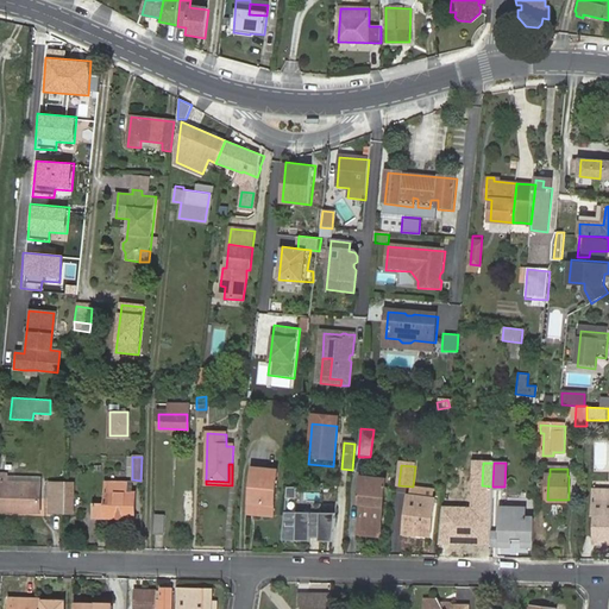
[(253,470),(249,515),(274,518),(278,472),(253,470)]
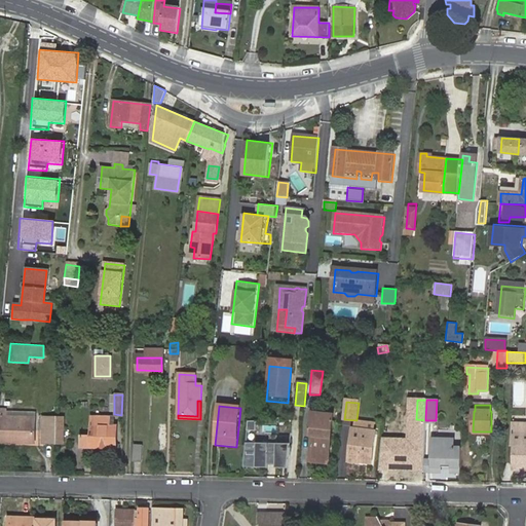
[(34,442),(34,422),(35,410),(6,409),(6,408),(2,408),(1,415),(3,415),(2,421),(2,441),(34,442)]
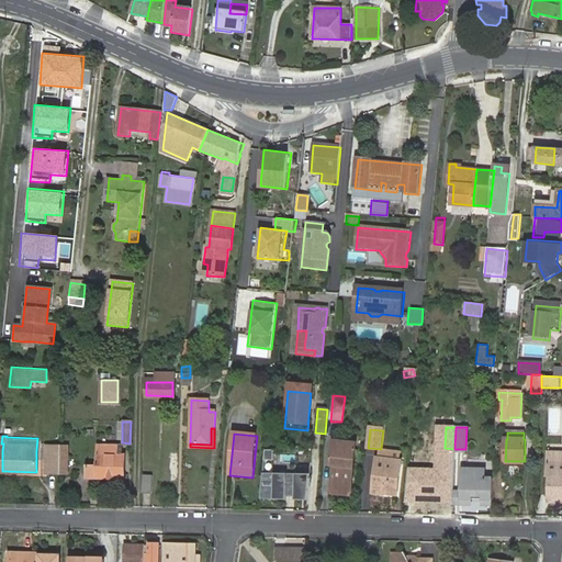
[(334,465),(332,489),(340,490),(339,494),(350,495),(357,444),(334,441),(332,464),(334,465)]
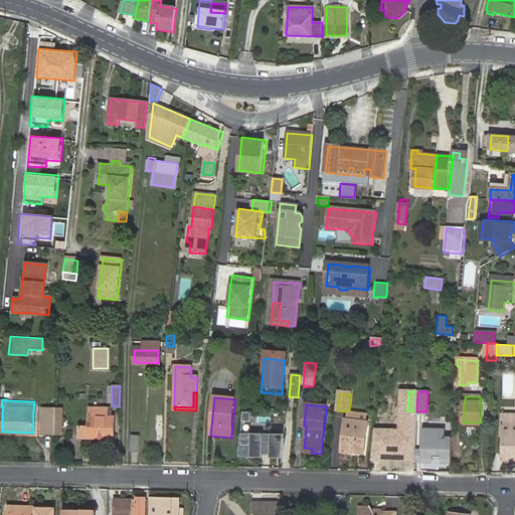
[(78,424),(78,436),(89,436),(89,438),(114,438),(114,415),(107,415),(107,406),(90,406),(90,425),(78,424)]
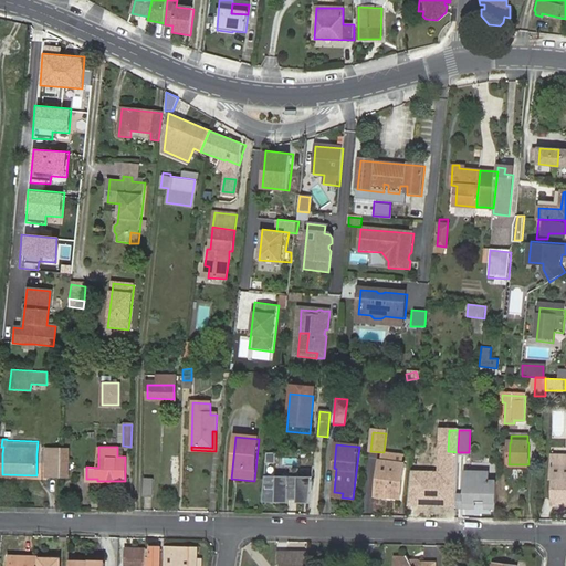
[(62,449),(49,448),(48,475),(61,477),(62,449)]
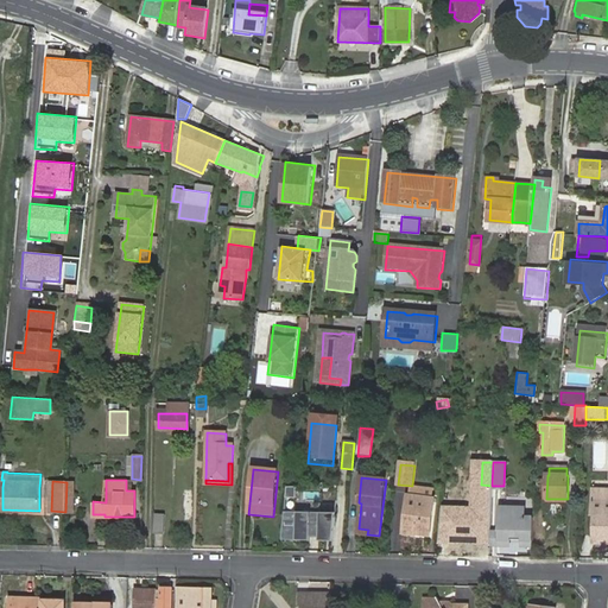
[(75,482),(67,482),(65,512),(74,512),(75,482)]
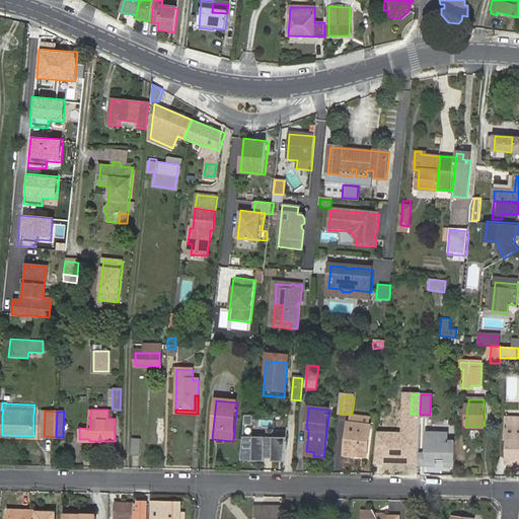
[(242,423),(250,423),(250,415),(242,415),(242,423)]
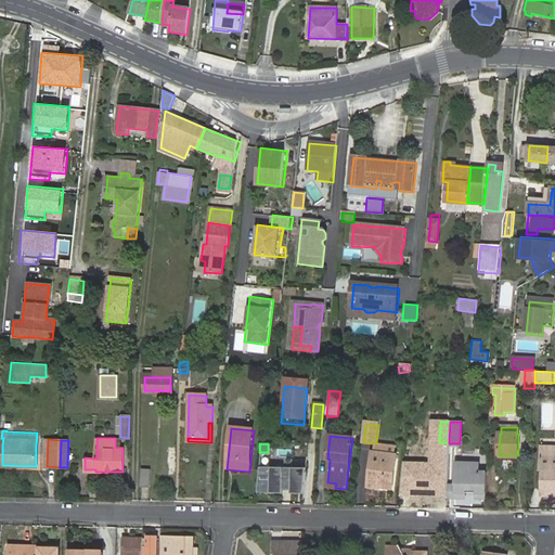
[(554,491),(554,443),(543,443),(542,466),(544,466),(543,491),(554,491)]
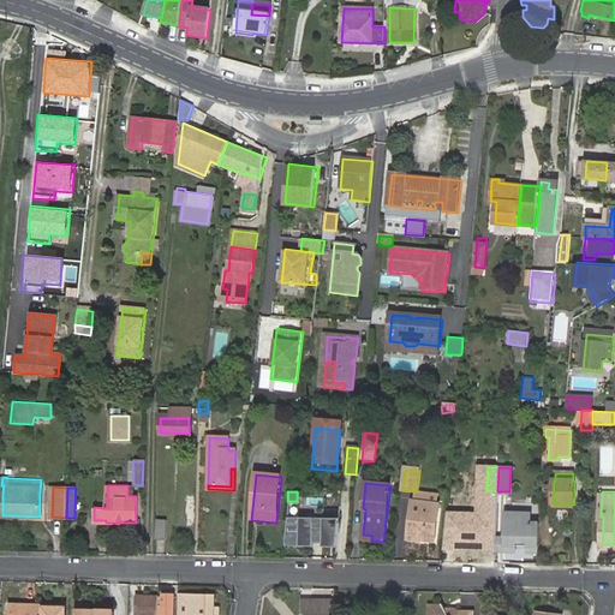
[(485,494),(475,493),(475,503),(459,503),(458,527),(472,527),(472,532),(484,533),(485,494)]
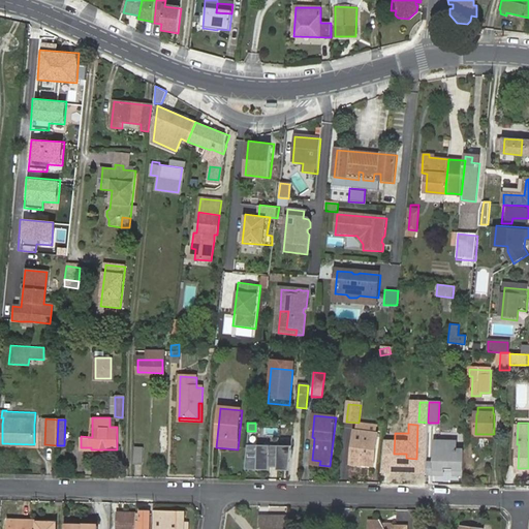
[(372,450),(375,450),(378,434),(354,431),(349,465),(361,466),(361,465),(370,466),(372,450)]
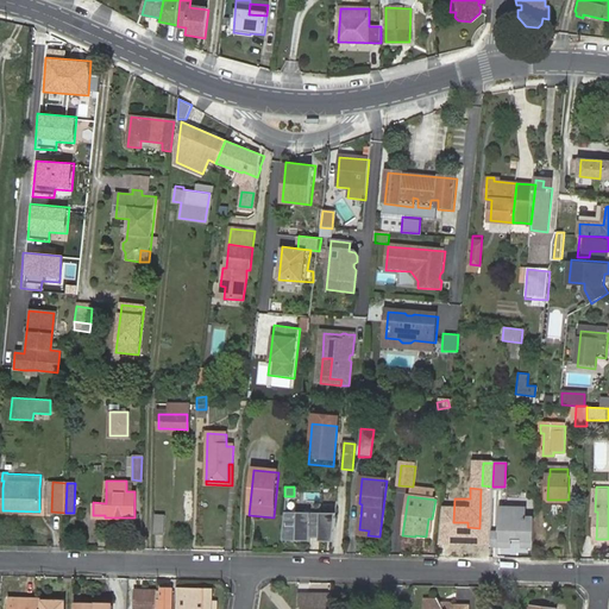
[(526,509),(501,509),(501,532),(500,544),(512,545),(512,534),(523,535),(523,545),(534,545),(534,519),(526,519),(526,509)]
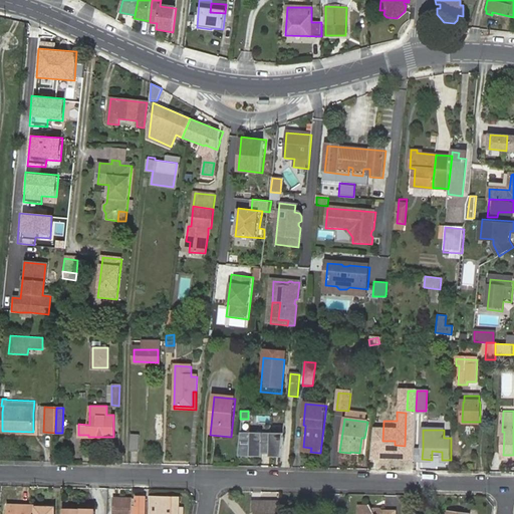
[(283,434),(242,432),(241,456),(281,457),(283,434)]
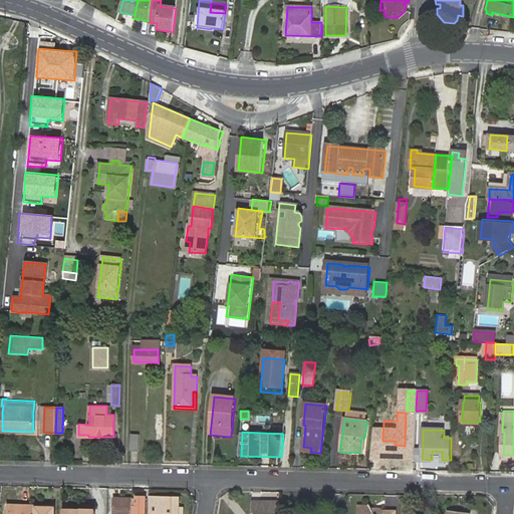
[(136,451),(136,436),(129,435),(127,451),(136,451)]
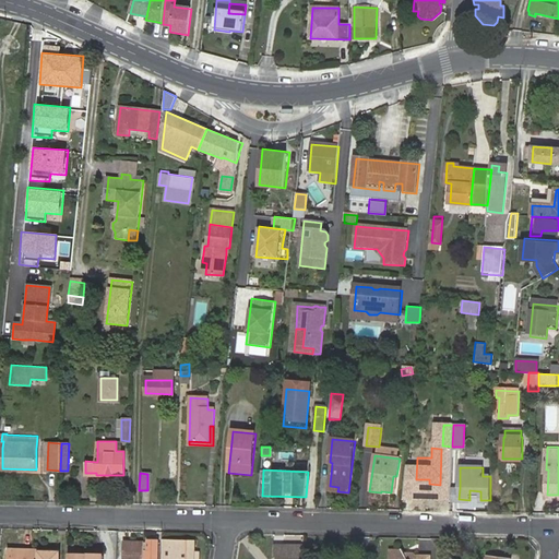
[(460,488),(451,488),(450,499),(459,499),(460,488)]
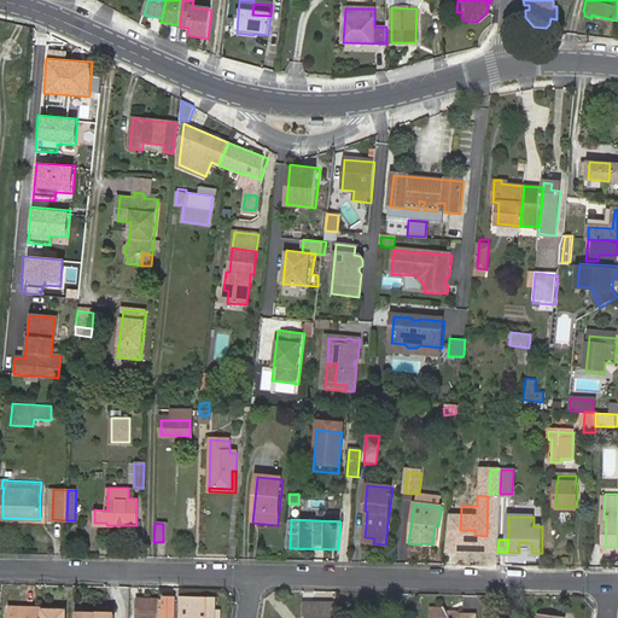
[(162,600),(159,600),(158,617),(173,617),(174,598),(163,596),(162,600)]
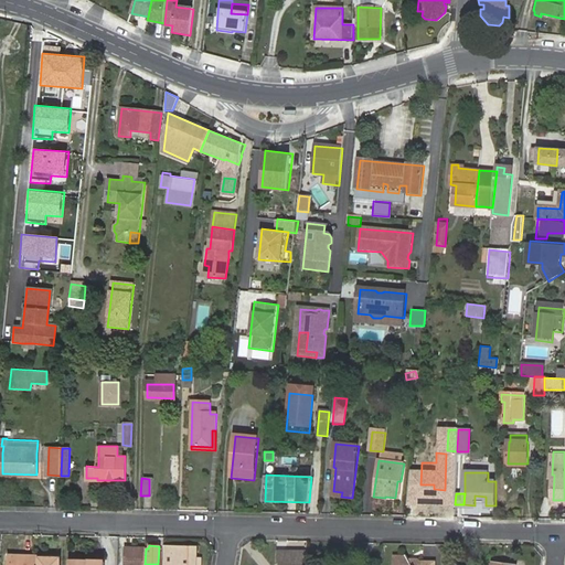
[(166,546),(164,564),(195,564),(195,558),(196,547),(166,546)]
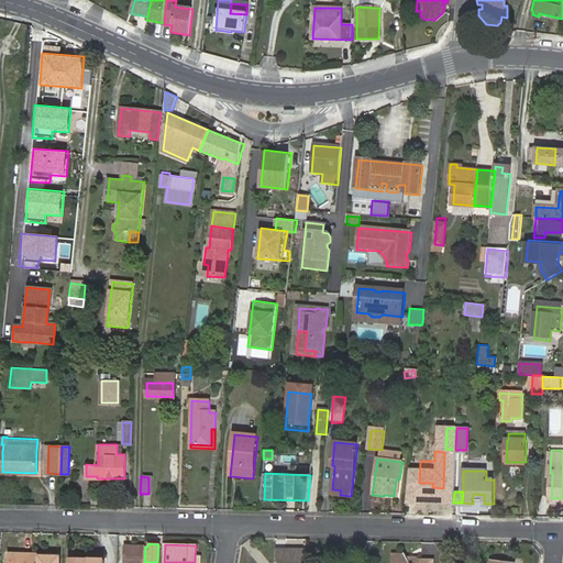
[(144,562),(145,547),(124,547),(124,562),(144,562)]
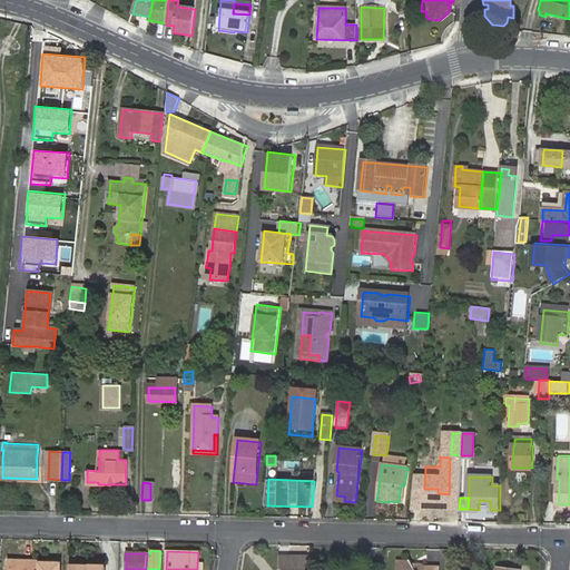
[(310,569),(311,558),(288,558),(288,560),(279,560),(278,569),(310,569)]
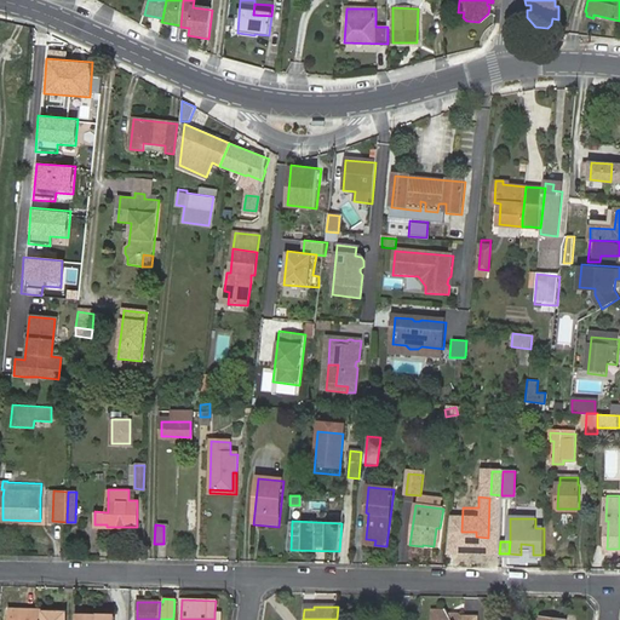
[(7,608),(7,619),(40,619),(41,618),(28,618),(28,608),(7,608)]
